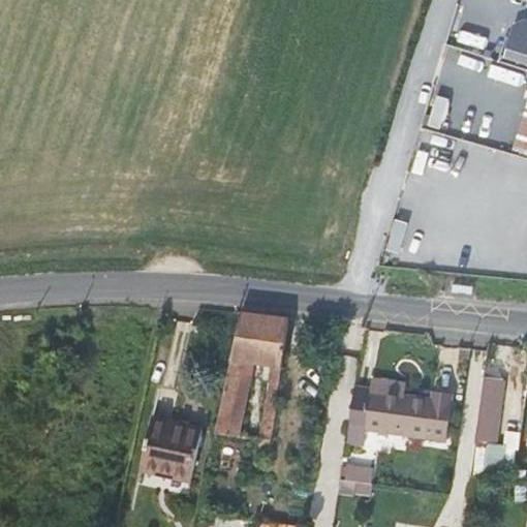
[(526,101),(514,152),(526,155),(526,28),(513,25),(502,61),(526,66),(526,101)]
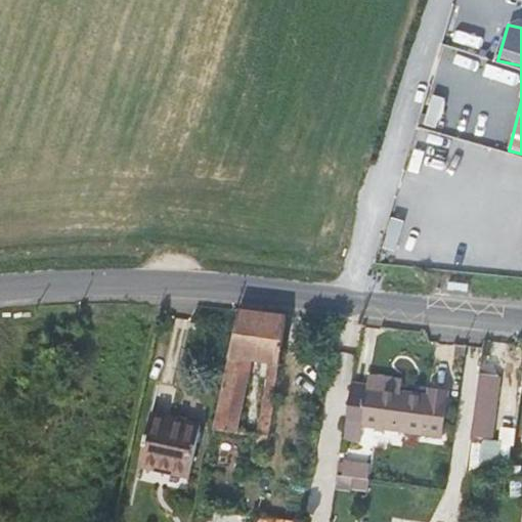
[(521,256),(521,222),(503,221),(498,254),(521,256)]
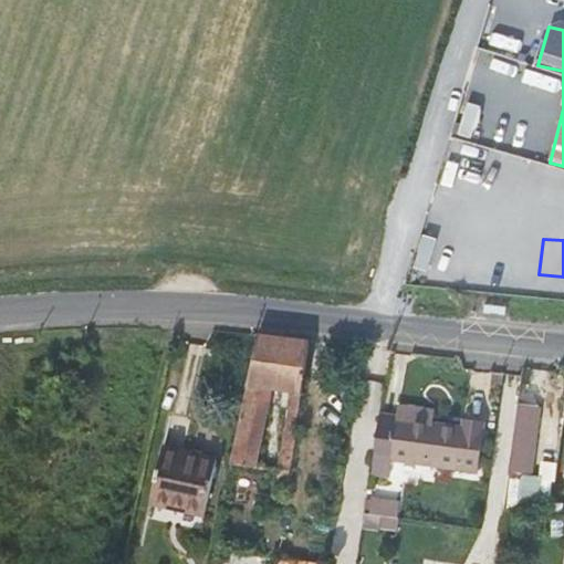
[(286,486),(309,341),(253,335),(248,371),(237,419),(228,465),(253,468),(271,392),(282,393),(280,406),(286,407),(274,483),(286,486)]
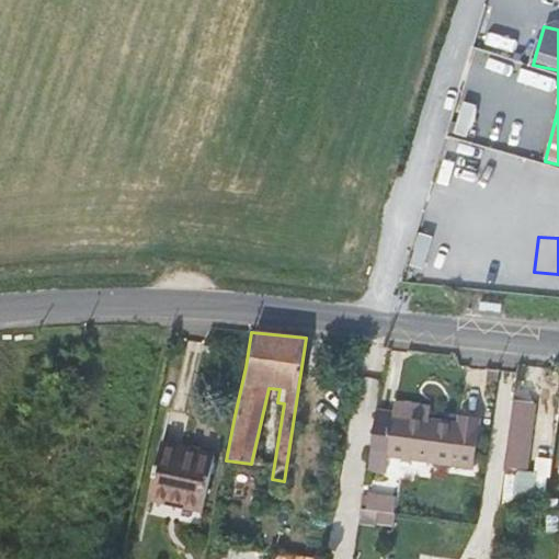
[(512,401),(508,436),(526,440),(531,405),(512,401)]
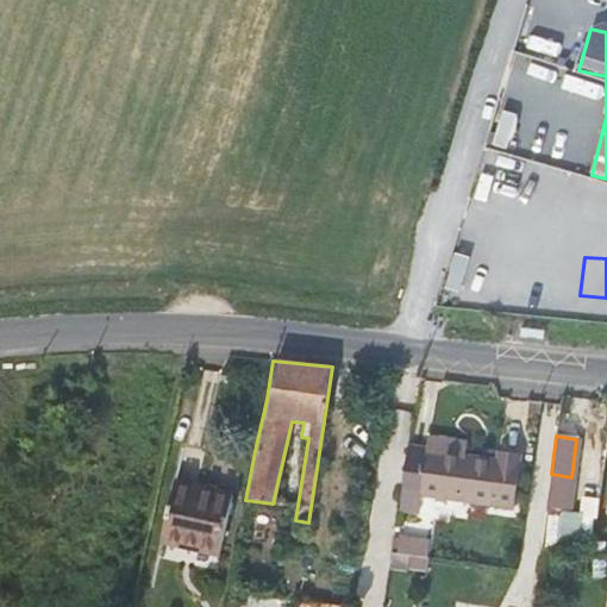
[(426,446),(410,444),(399,508),(417,512),(419,494),(513,507),(519,463),(468,456),(449,454),(450,442),(427,438),(426,446)]
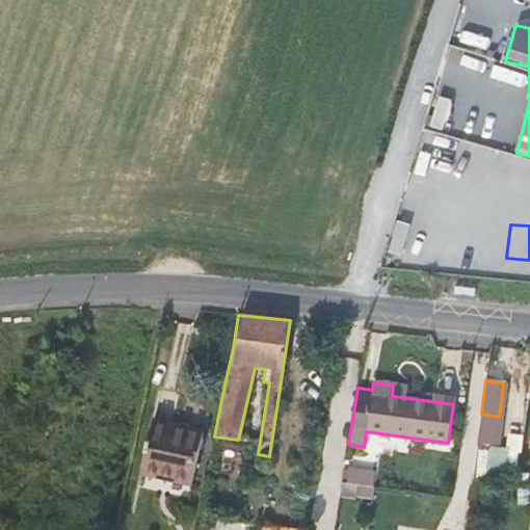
[(393,386),(392,396),(408,398),(409,388),(393,386)]
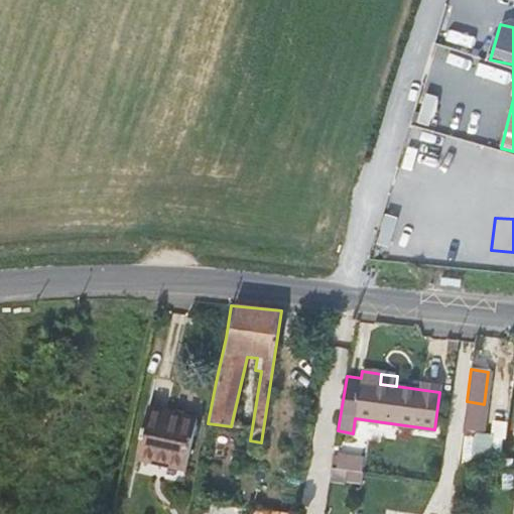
[(137,457),(185,468),(196,419),(147,409),(137,457)]
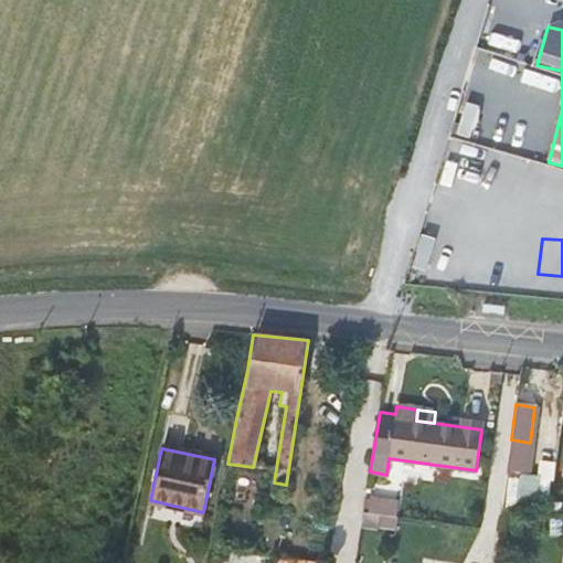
[(539,474),(518,476),(521,500),(541,498),(539,474)]
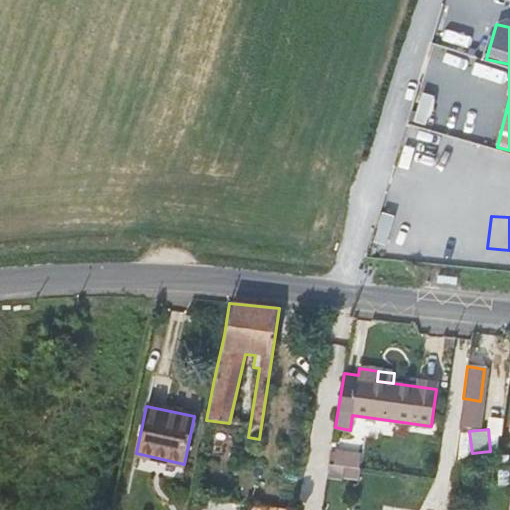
[(360,455),(331,451),(329,463),(342,465),(358,467),(360,455)]
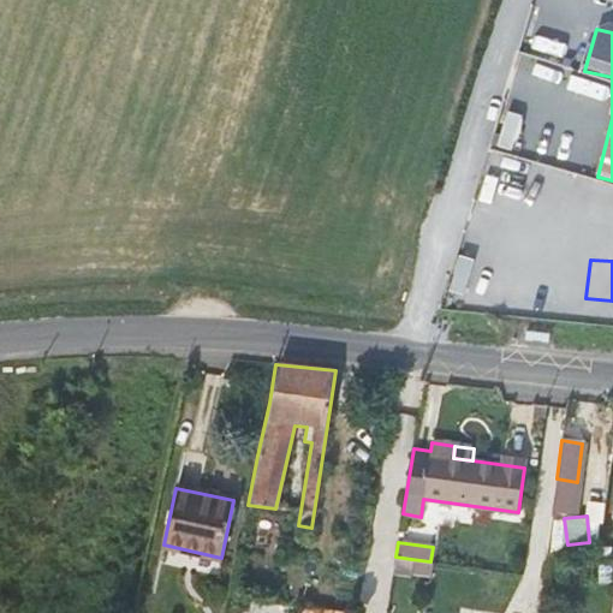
[(430,561),(411,559),(396,557),(393,572),(409,576),(410,571),(429,573),(430,561)]
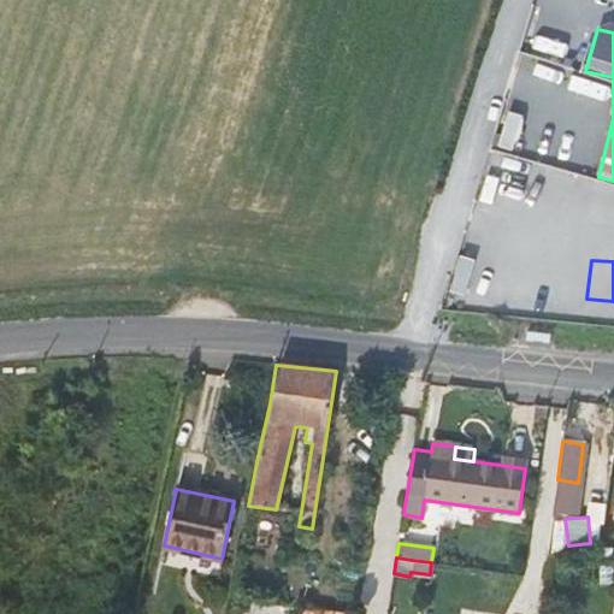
All buildings are outlined.
